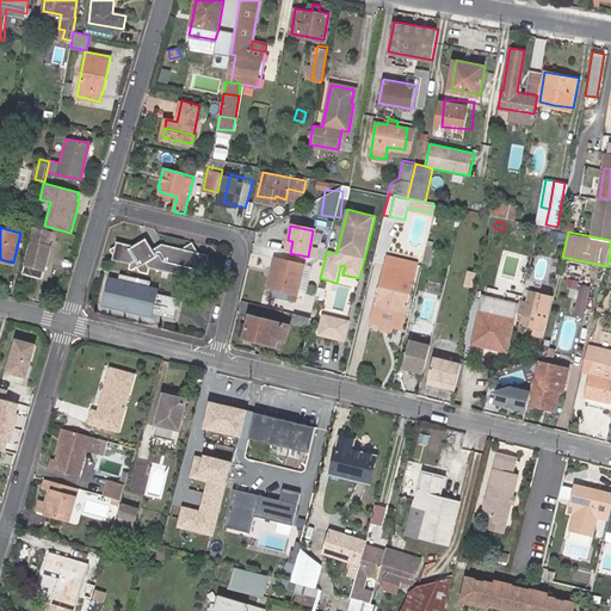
[(34,234),(24,273),(43,278),(51,245),(50,245),(51,238),(34,234)]
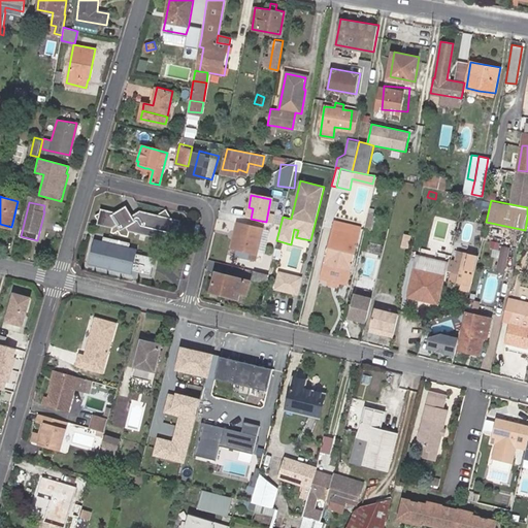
[(124,213),(121,209),(117,212),(100,208),(97,224),(112,229),(117,225),(121,230),(125,227),(128,232),(134,233),(136,236),(138,234),(153,237),(157,245),(165,241),(174,243),(176,237),(182,233),(177,228),(179,221),(170,219),(165,209),(157,215),(139,210),(130,217),(128,211),(124,213)]
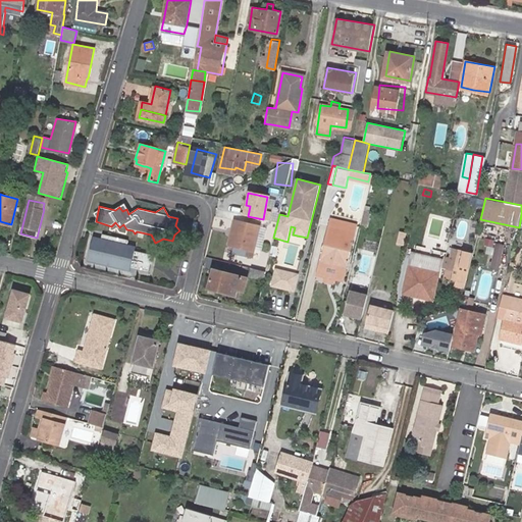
[(327,267),(326,272),(335,274),(336,269),(344,270),(355,222),(330,216),(319,265),(327,267)]
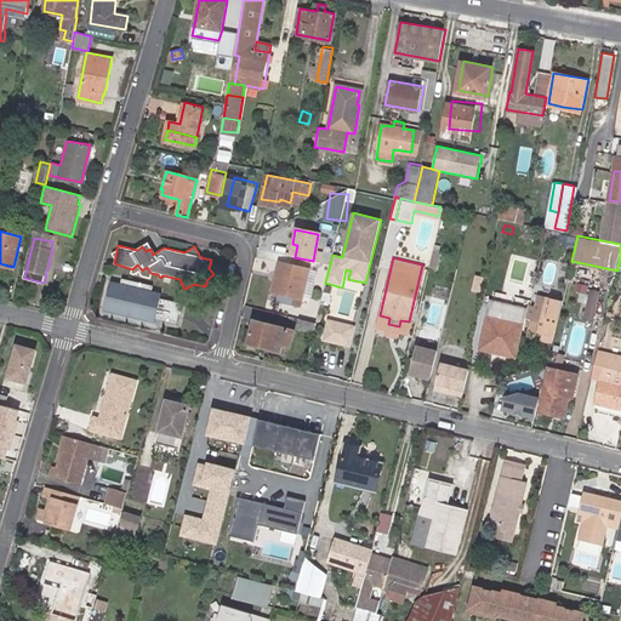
[(280,262),(273,290),(278,291),(297,296),(295,305),(301,306),(303,296),(309,268),(280,262)]
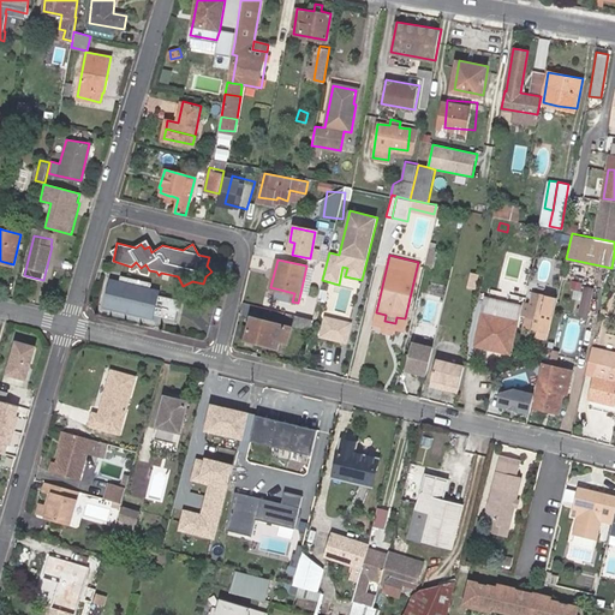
[(314,268),(306,266),(300,293),(306,296),(314,268)]
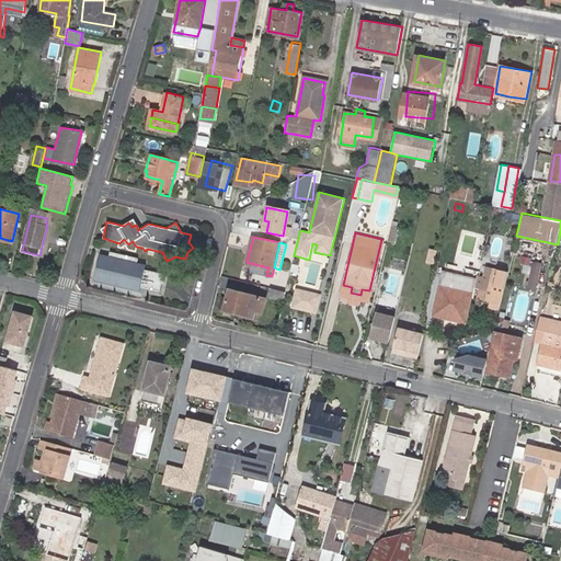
[(433,262),(436,249),(430,248),(426,261),(433,262)]
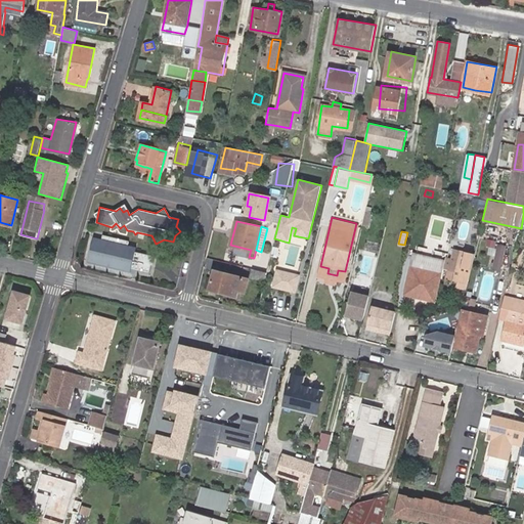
[(130,247),(131,243),(105,235),(104,241),(96,238),(90,263),(133,273),(134,268),(151,272),(156,257),(138,253),(139,249),(130,247)]
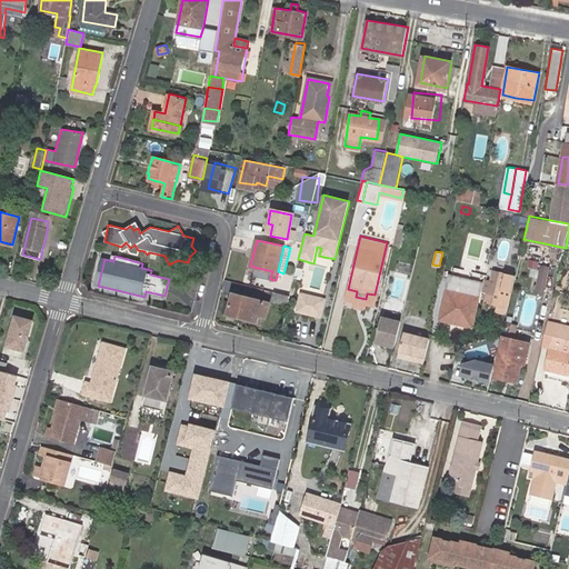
[(548,266),(540,263),(535,291),(542,293),(548,266)]
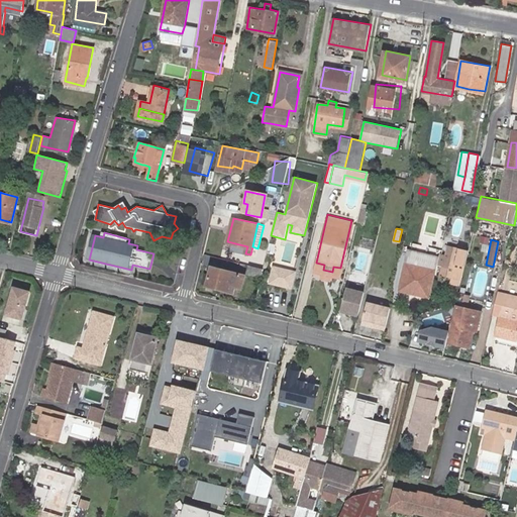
[(247,246),(231,242),(229,249),(245,253),(247,246)]
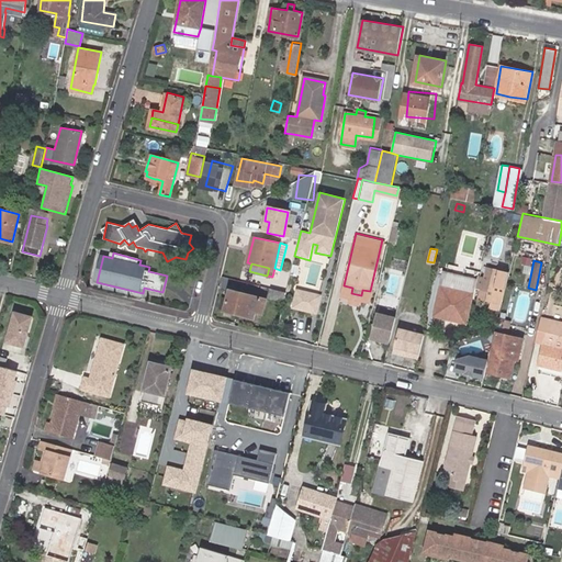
[(499,302),(507,271),(497,269),(486,267),(483,276),(479,274),(476,282),(482,283),(481,288),(492,291),(490,300),(499,302)]
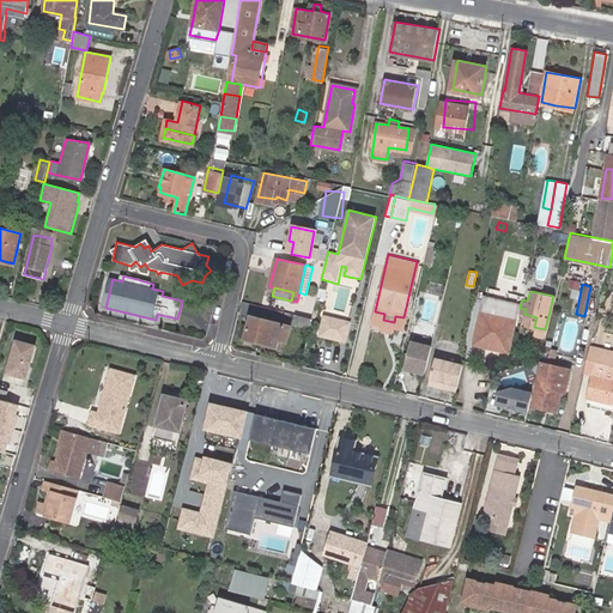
[(498,345),(497,350),(507,351),(514,320),(517,303),(484,293),(480,311),(477,325),(481,326),(478,339),(498,345)]
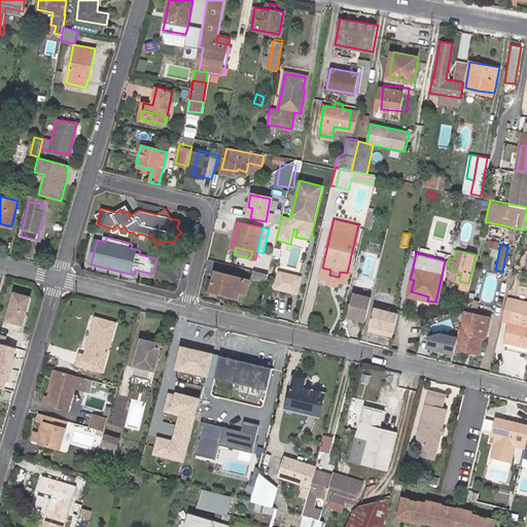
[(267,281),(269,273),(255,270),(253,278),(267,281)]
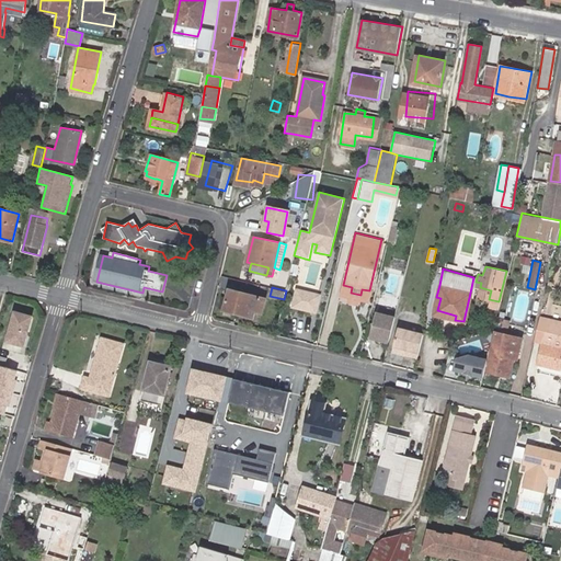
[(296,288),(292,308),(317,315),(321,295),(296,288)]
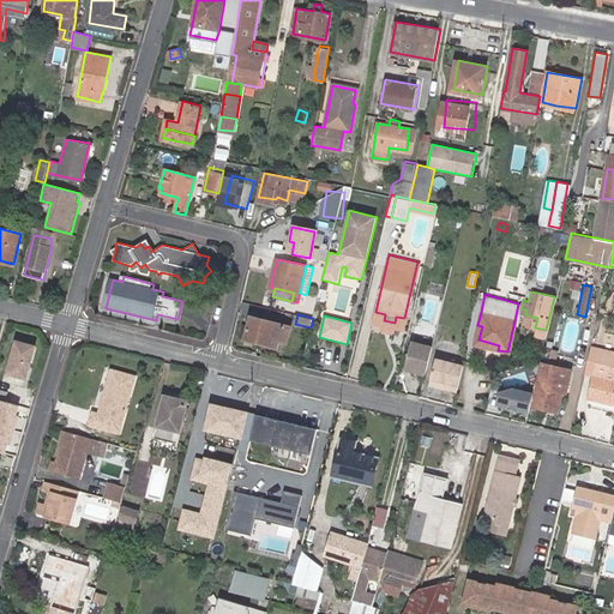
[(247,338),(280,347),(281,339),(288,341),(293,327),(253,317),(247,338)]
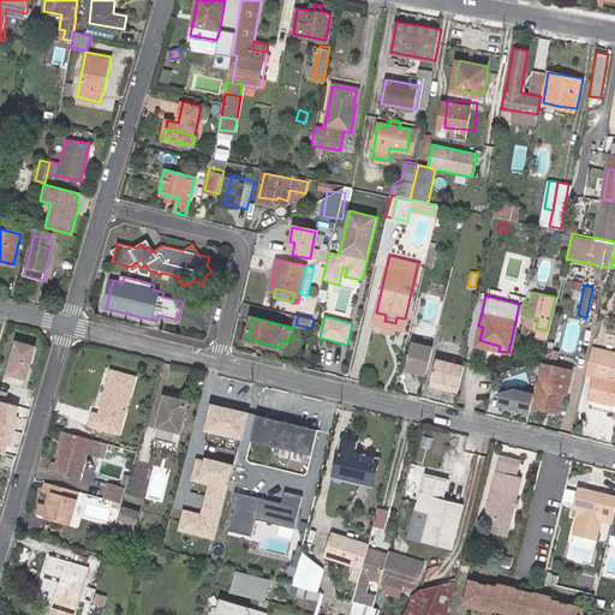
[(476,345),(499,351),(500,346),(479,340),(483,327),(478,326),(473,344),(476,345)]
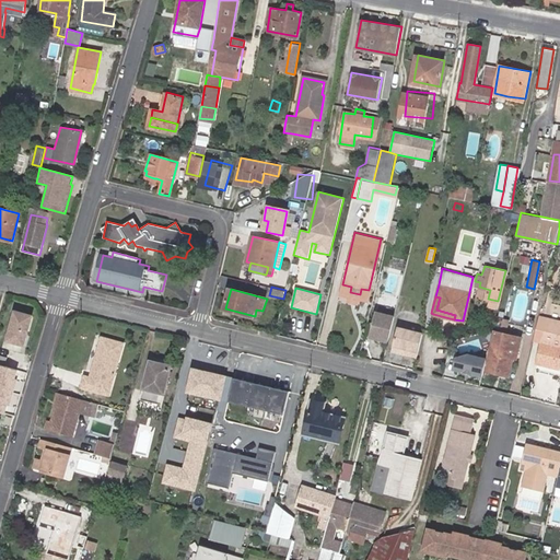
[(32,315),(14,311),(6,340),(23,345),(32,315)]
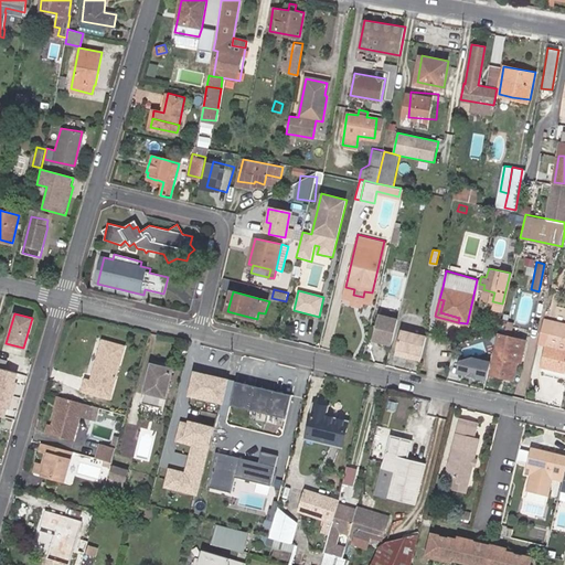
[(372,339),(391,344),(397,318),(379,313),(372,339)]
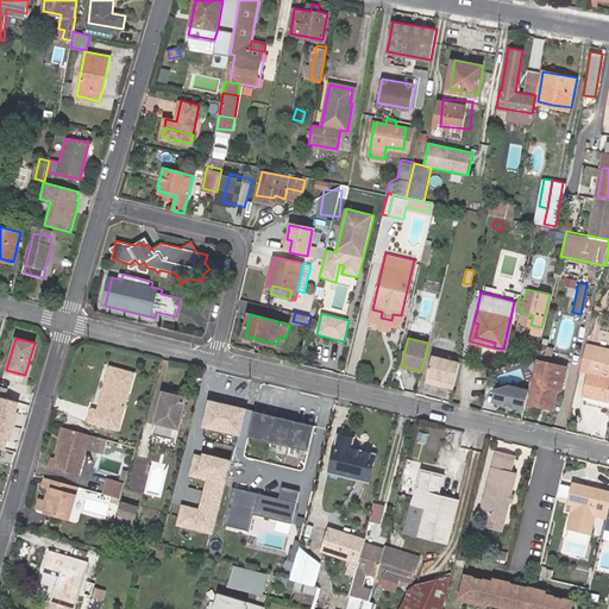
[(608,351),(585,346),(582,362),(582,363),(592,364),(591,371),(589,371),(584,390),(598,394),(598,397),(608,400),(608,395),(608,351)]
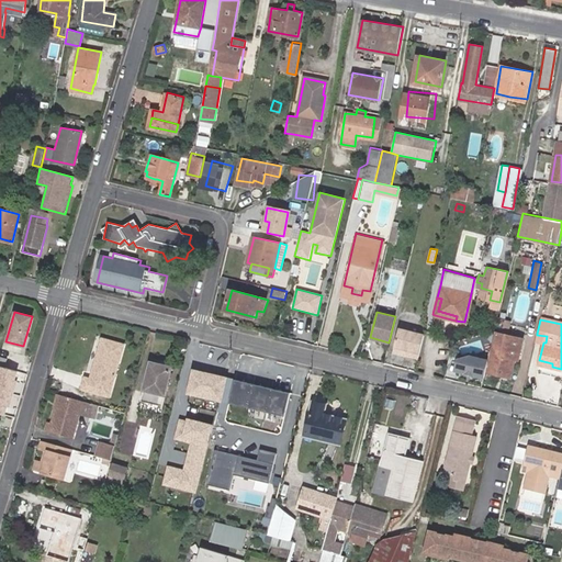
[(393,350),(418,357),(424,334),(398,328),(393,350)]
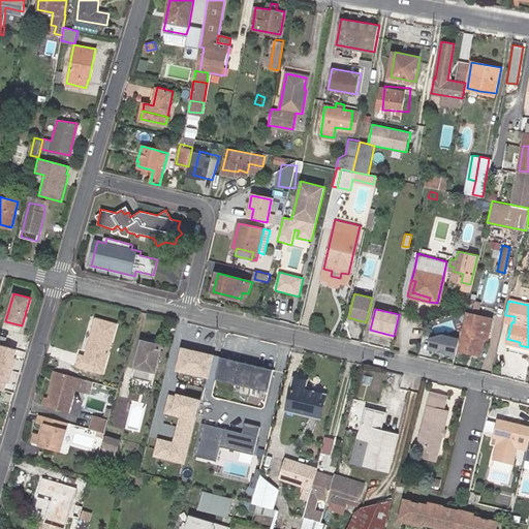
[(117,322),(96,316),(84,354),(80,352),(75,364),(102,372),(117,322)]
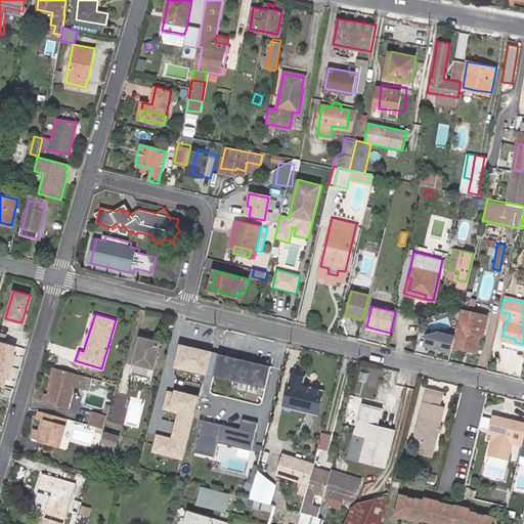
[(461,319),(454,346),(471,350),(477,322),(467,319),(467,321),(461,319)]
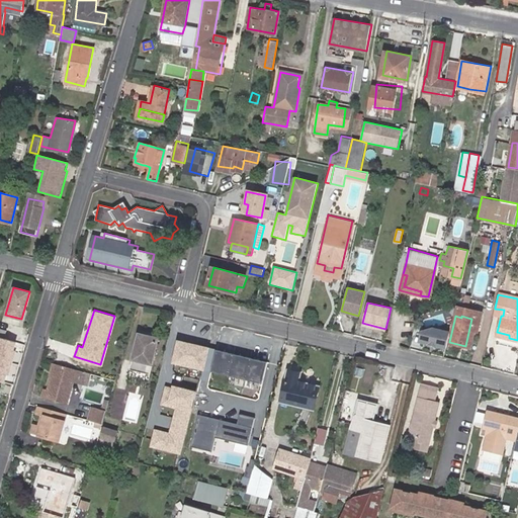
[(152,364),(159,339),(140,333),(134,359),(152,364)]
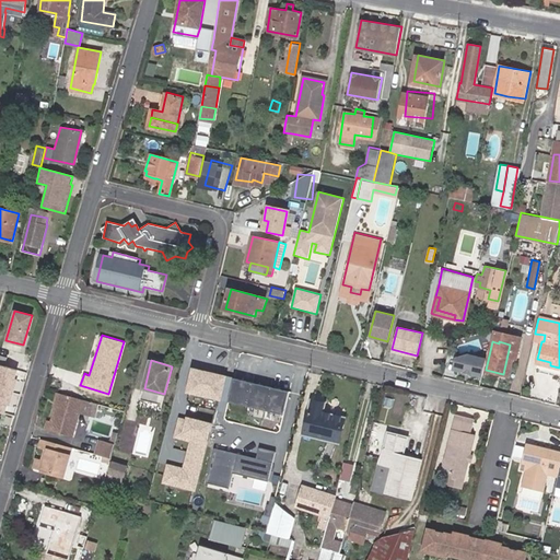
[(16,370),(0,364),(0,410),(4,411),(16,370)]
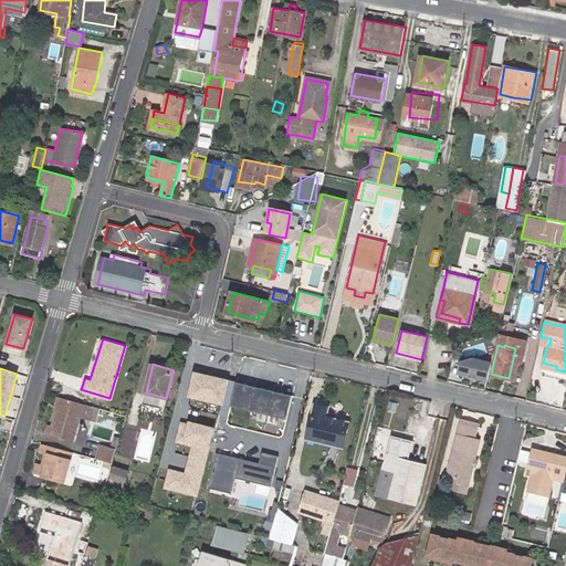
[(228,380),(195,373),(189,396),(223,405),(228,380)]
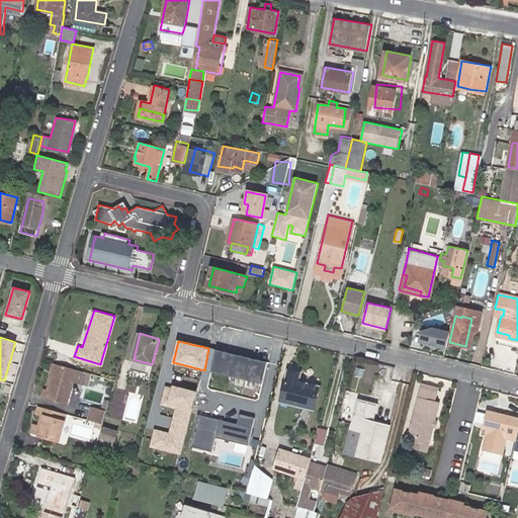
[(269,362),(216,349),(210,371),(263,384),(269,362)]
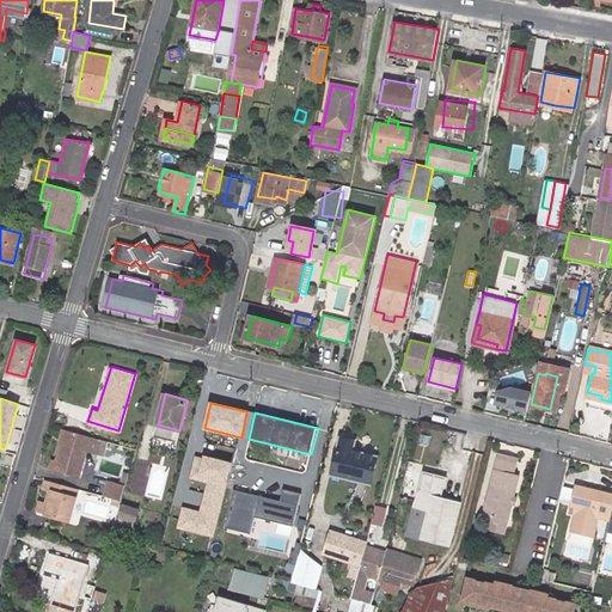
[(91,435),(61,427),(57,441),(59,441),(54,458),(50,458),(48,466),(78,476),(86,450),(91,435)]
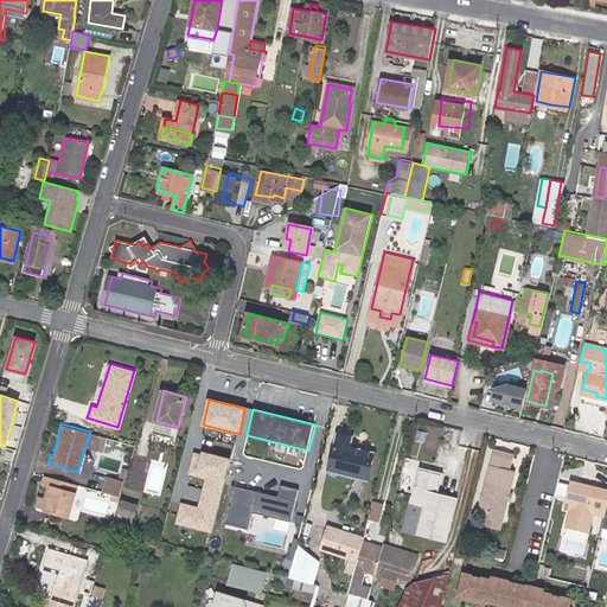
[(374,454),(350,448),(352,439),(339,435),(331,471),(368,480),(374,454)]
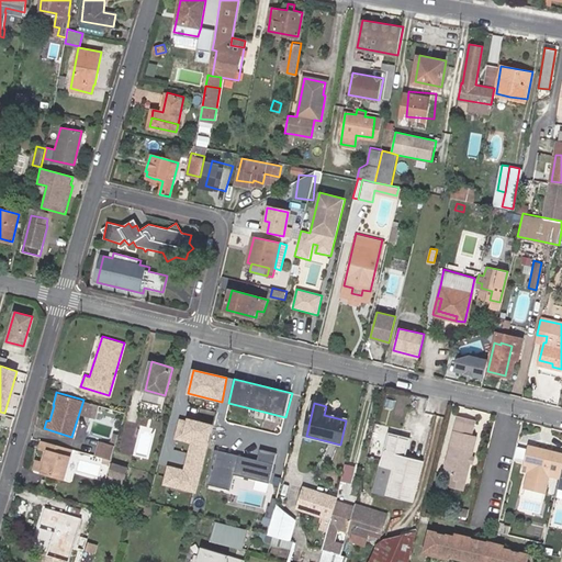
[(465,481),(476,437),(472,435),(474,424),(475,419),(459,416),(458,420),(457,419),(445,467),(452,468),(451,475),(450,478),(465,481)]
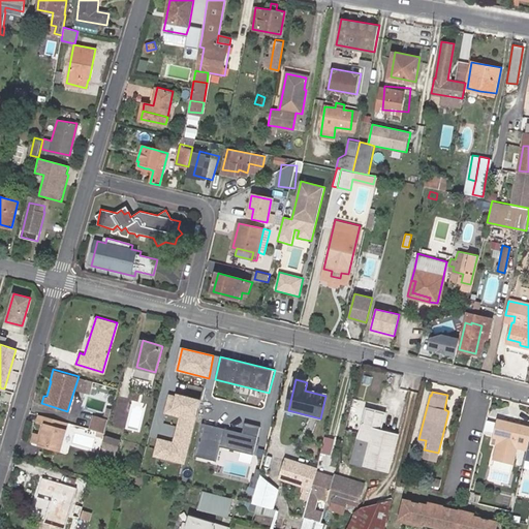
[(184,399),(170,396),(166,413),(181,416),(174,443),(158,439),(154,456),(184,463),(199,401),(185,398),(184,399)]
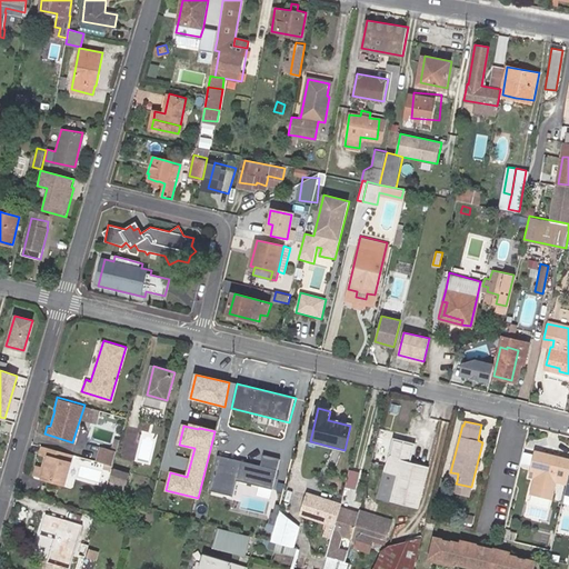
[(379,497),(392,500),(419,507),(429,467),(410,461),(416,443),(395,438),(387,465),(379,497)]
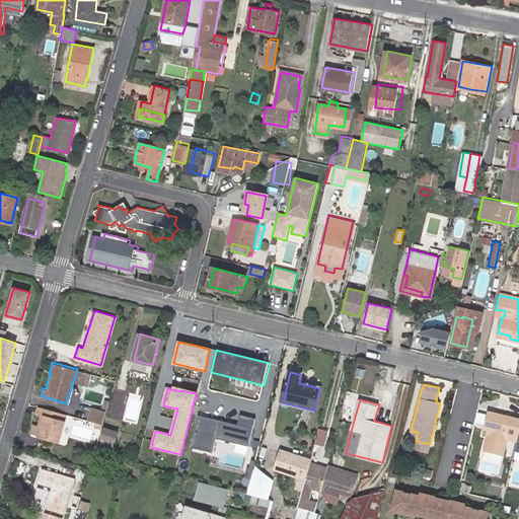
[(56,411),(39,405),(36,413),(43,415),(40,425),(36,425),(33,434),(59,441),(65,421),(54,418),(56,411)]
